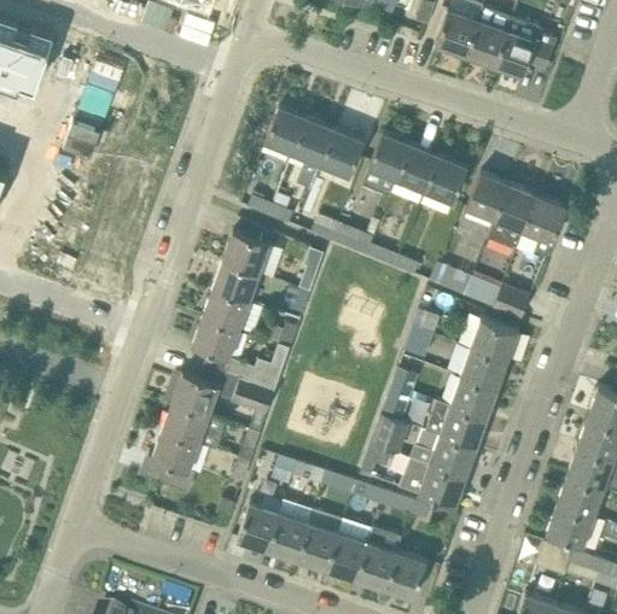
[(162,0),(141,0),(139,10),(175,23),(181,6),(215,19),(221,0),(163,0),(162,0)]
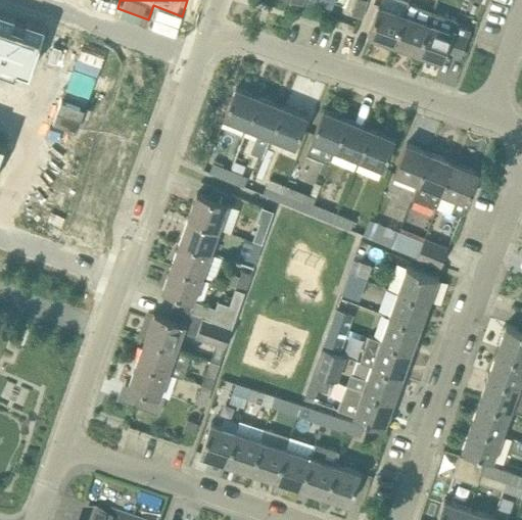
[(346,25),(360,30),(367,10),(352,5),(346,25)]
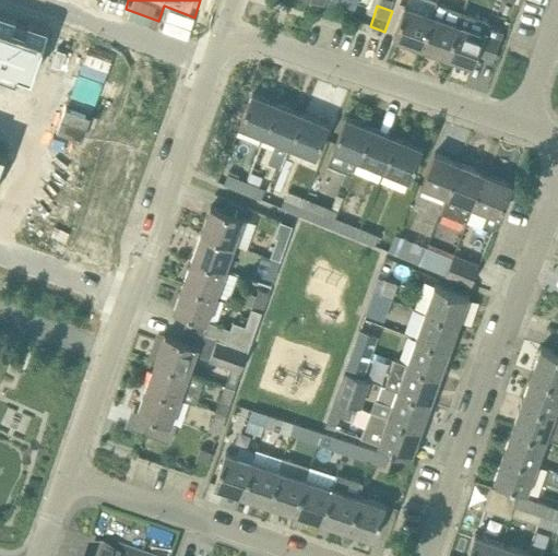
[(395,40),(422,50),(432,18),(406,9),(395,40)]
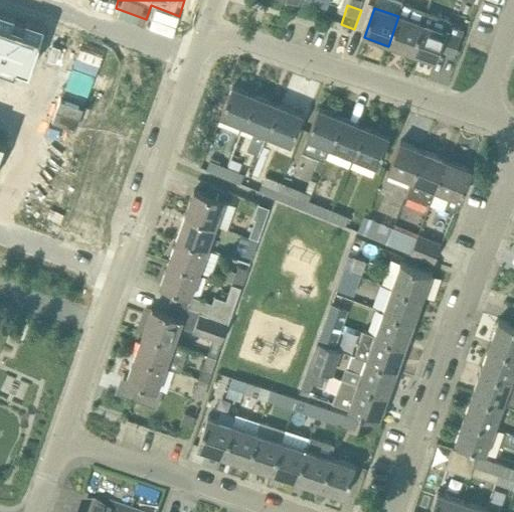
[(398,16),(388,46),(412,54),(426,14),(414,9),(409,20),(398,16)]
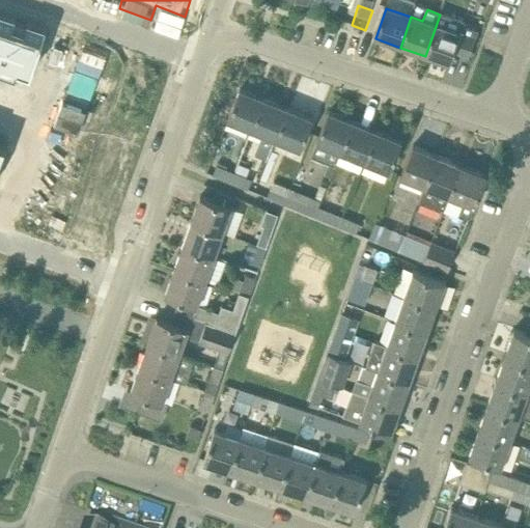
[(465,23),(440,15),(425,56),(450,65),(454,53),(470,59),(479,33),(464,27),(465,23)]
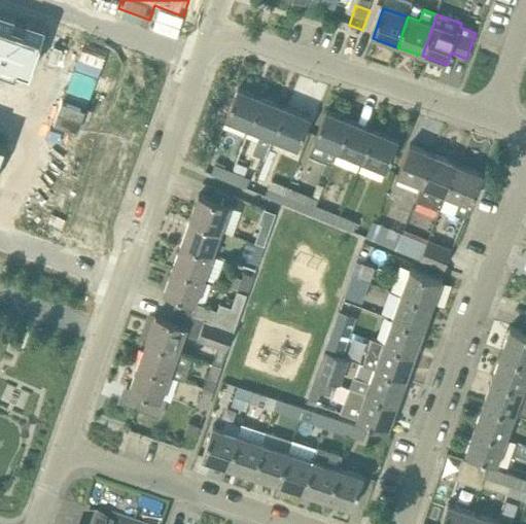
[(0,69),(36,82),(51,39),(34,32),(31,42),(18,37),(21,28),(4,22),(0,31),(0,69)]
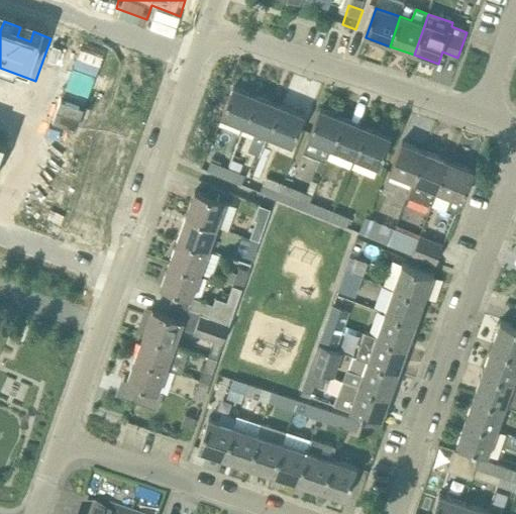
[(77,71),(80,61),(73,58),(69,69),(77,71)]
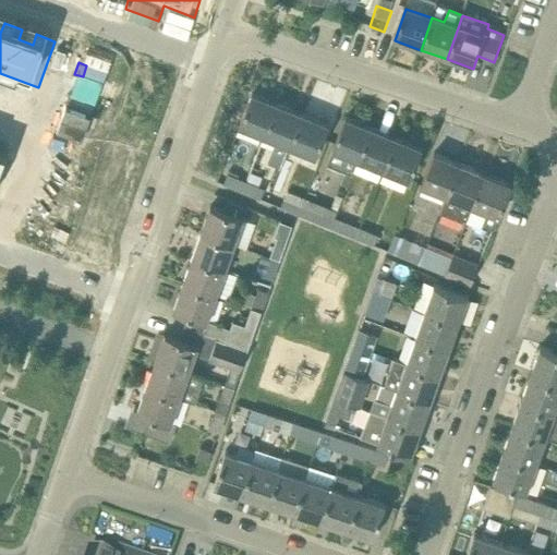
[(79,88),(83,76),(74,74),(71,85),(79,88)]
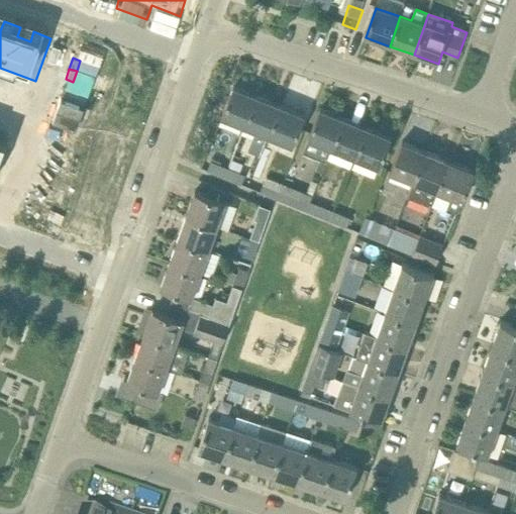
[(222,118),(246,128),(259,99),(234,89),(222,118)]
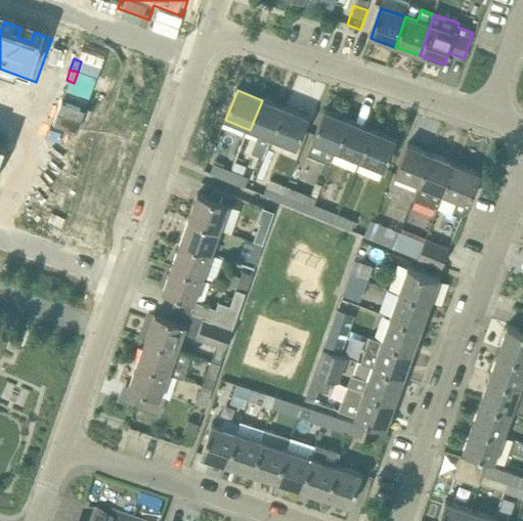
[(62,114),(67,102),(59,99),(55,112),(62,114)]
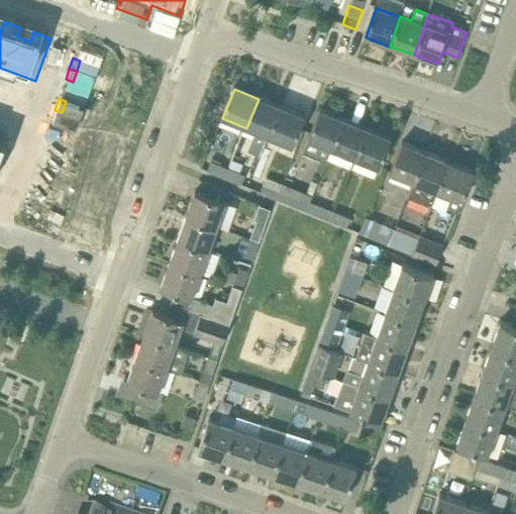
[(246,128),(256,132),(248,152),(262,159),(270,137),(282,108),(259,99),(246,128)]
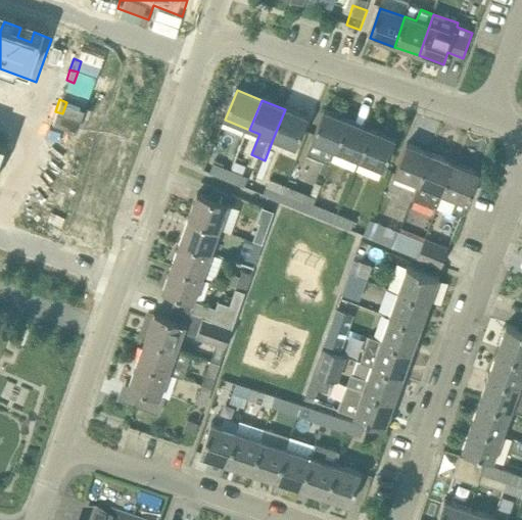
[(296,149),(301,138),(309,120),(285,109),(273,139),(296,149)]
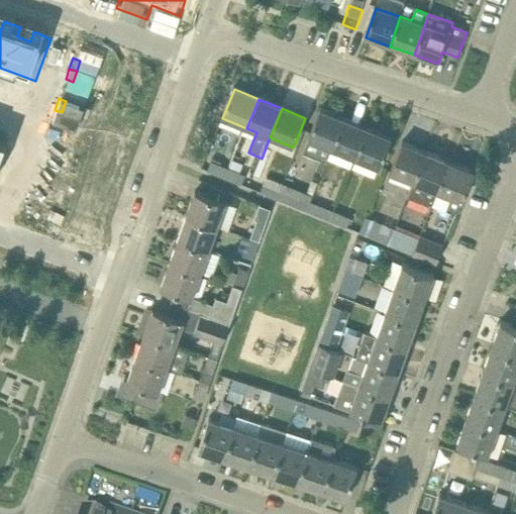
[(58,123),(62,112),(55,110),(50,121),(58,123)]
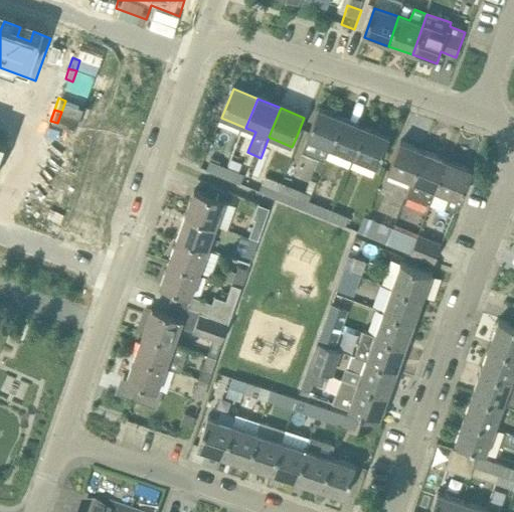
[(320,111),(302,154),(326,164),(331,150),(343,121),(320,111)]
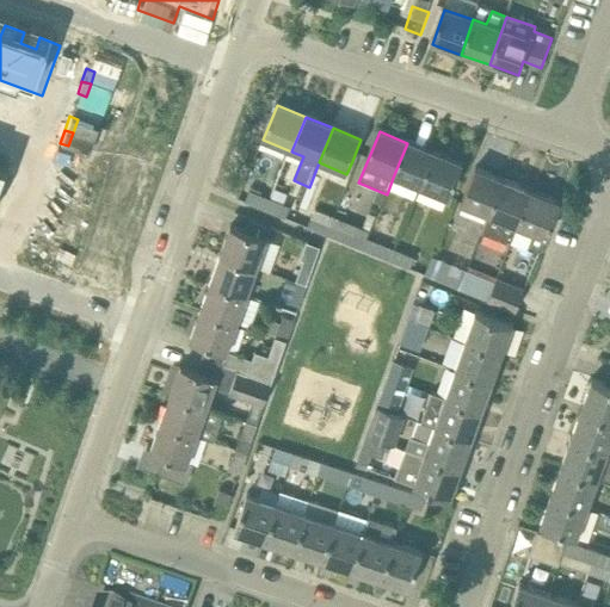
[(393,178),(421,189),(436,154),(407,143),(393,178)]
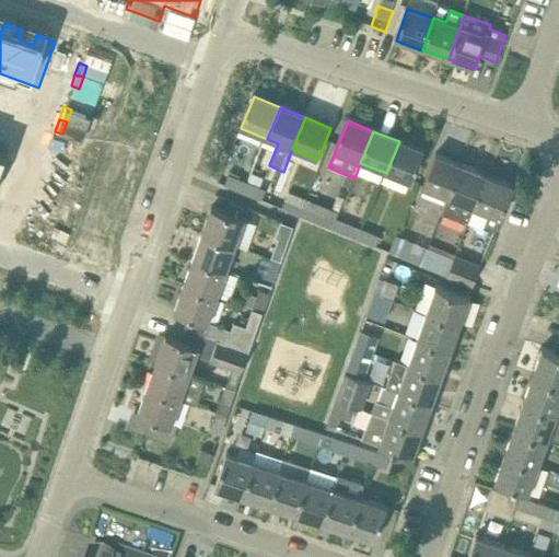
[(132,170),(140,148),(100,134),(92,155),(132,170)]
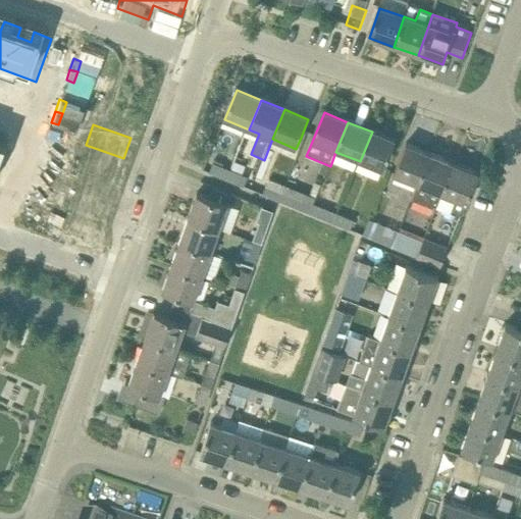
[(372,132),(360,161),(383,171),(396,142),(372,132)]
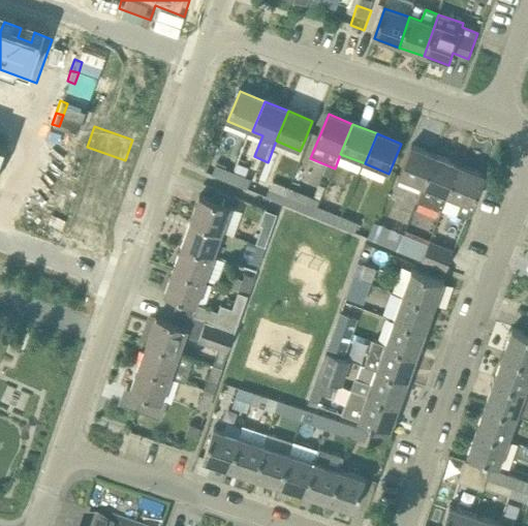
[(0,138),(0,185),(14,145),(0,138)]
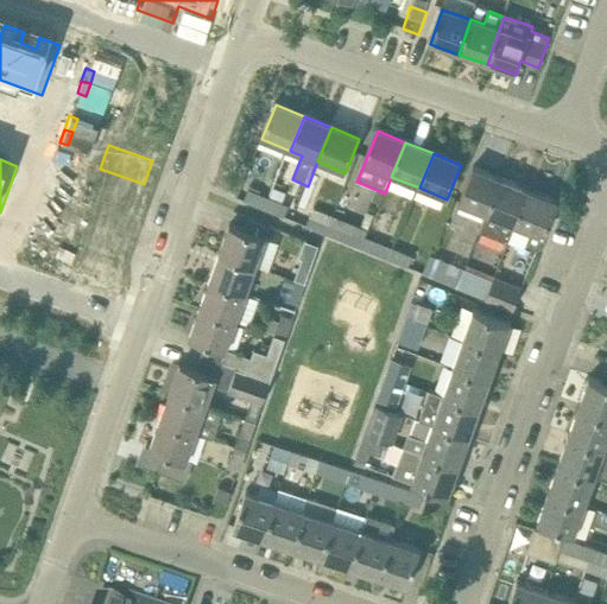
[(56,180),(61,167),(51,164),(46,177),(56,180)]
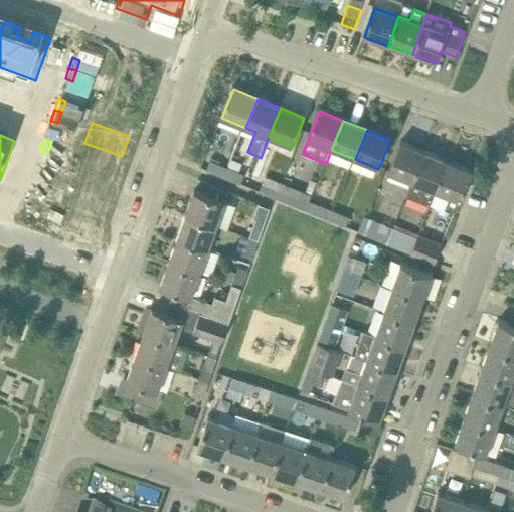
[(115,177),(122,156),(84,143),(77,163),(115,177)]
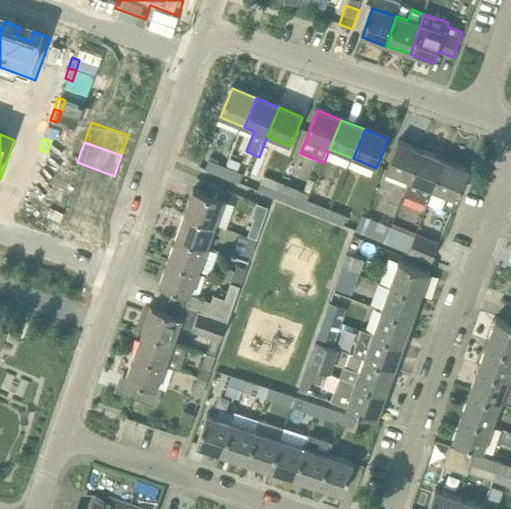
[(387,172),(406,179),(411,181),(423,153),(399,143),(387,172)]
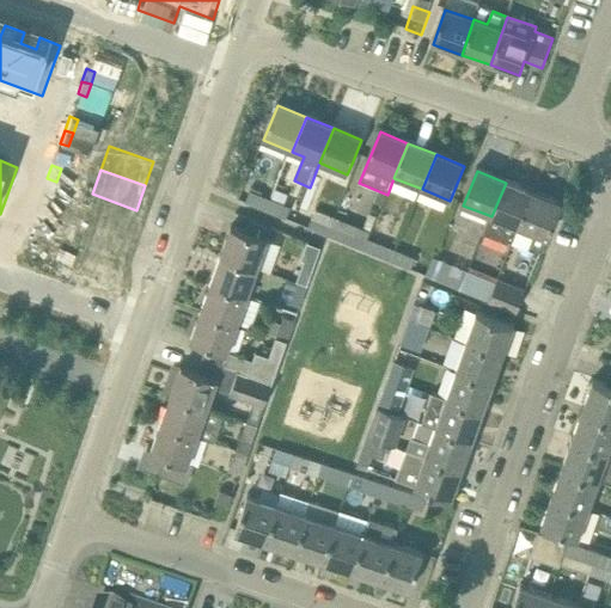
[(52,195),(56,182),(47,178),(42,192),(52,195)]
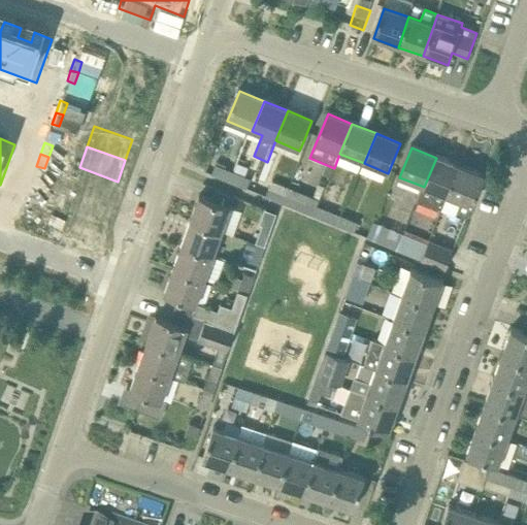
[(418,203),(423,205),(441,214),(449,197),(460,167),(436,158),(424,187),(418,203)]
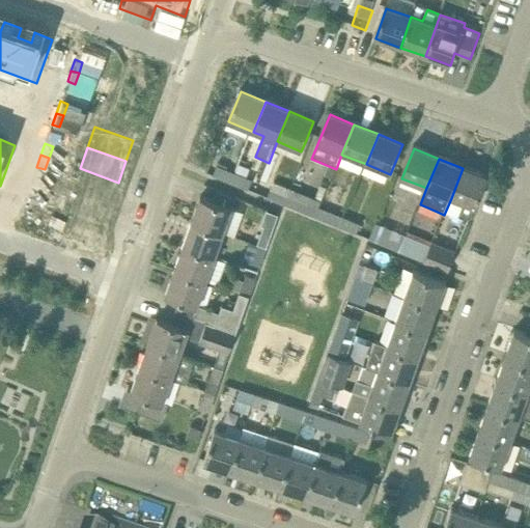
[(235,175),(231,186),(249,192),(252,183),(247,181),(250,171),(240,167),(236,175),(235,175)]
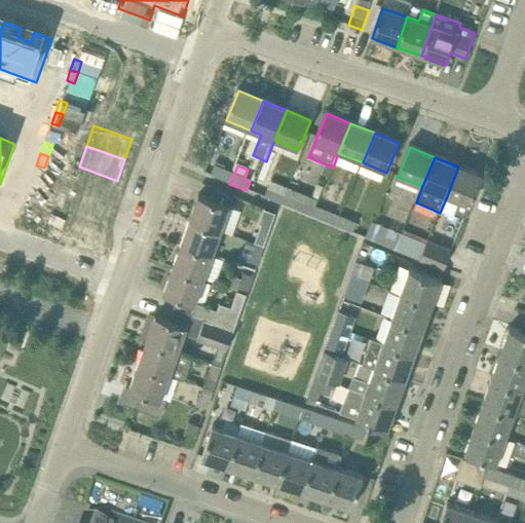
[(328,180),(332,167),(326,165),(322,178),(328,180)]
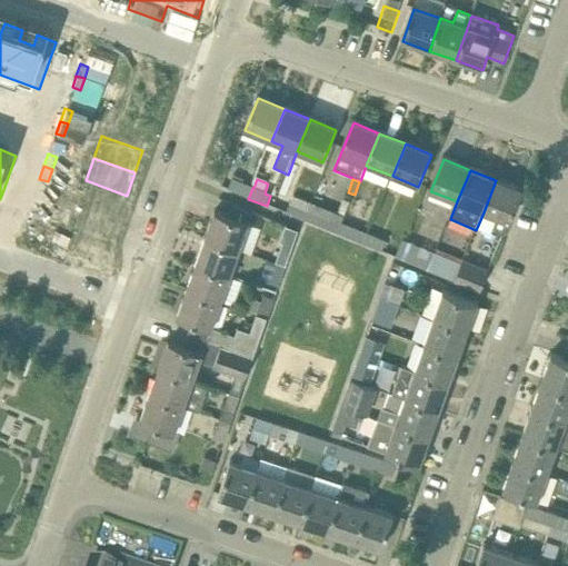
[(119,218),(127,196),(86,180),(77,204),(119,218)]
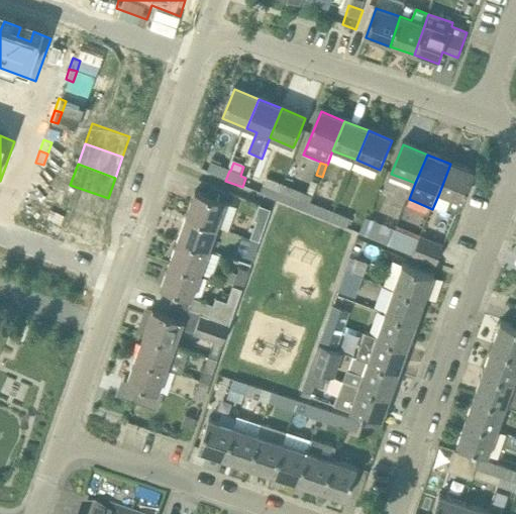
[(212,164),(208,174),(225,181),(229,171),(212,164)]
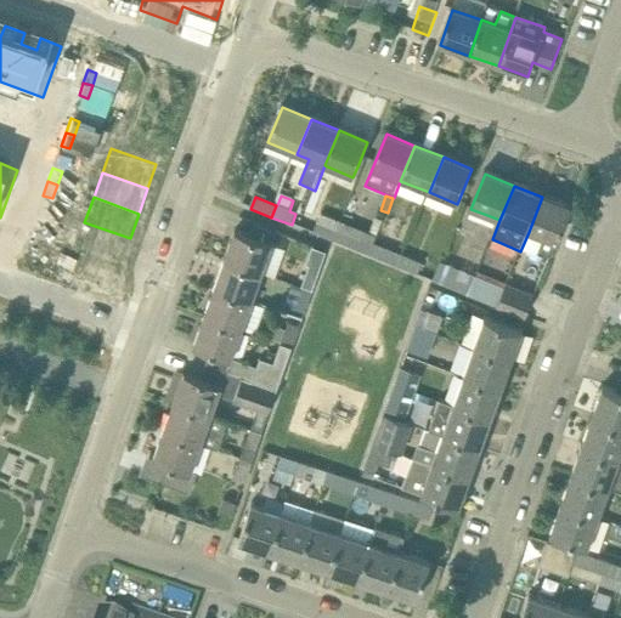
[(529,232),(545,238),(538,254),(552,259),(571,209),(542,197),(529,232)]
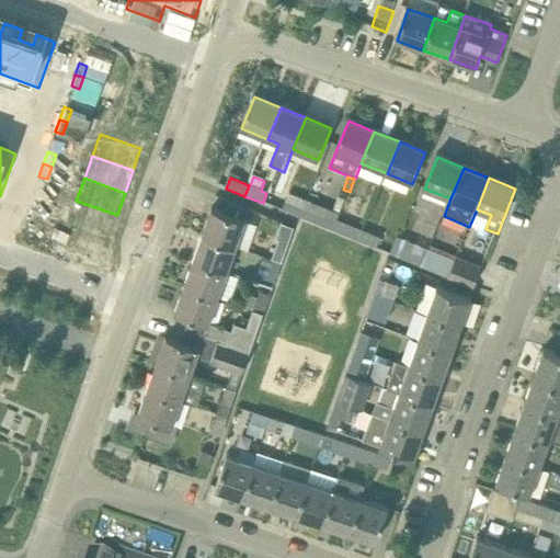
[(40,202),(44,189),(35,186),(31,198),(40,202)]
